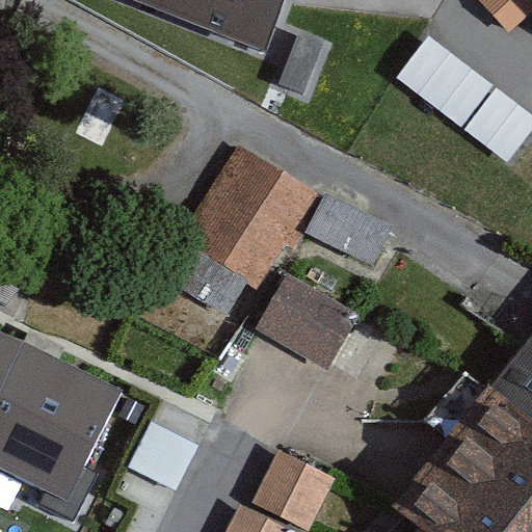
[(129,0),(266,53),(287,0),(129,0)]
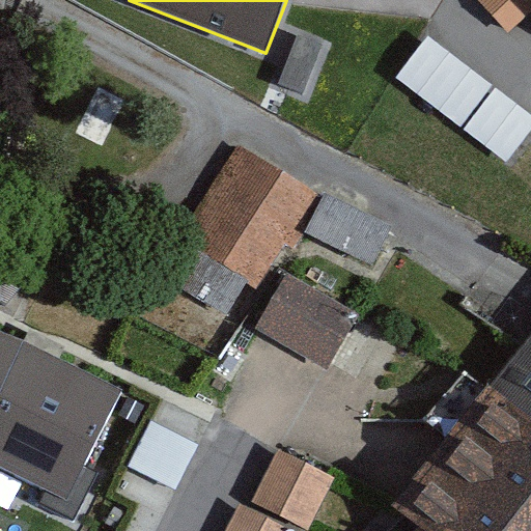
[(530,0),(479,0),(508,33),(530,14),(530,0)]
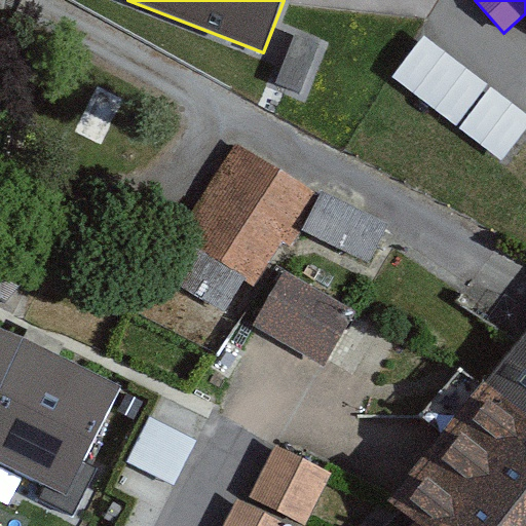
[(435,43),(425,35),(392,77),(455,125),(488,84),(479,77),(457,60),(435,43)]
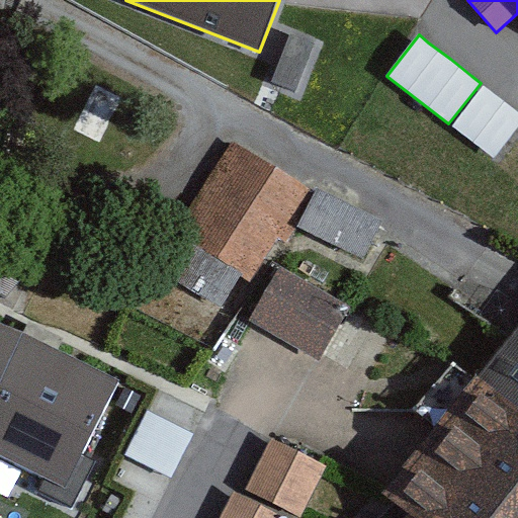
[(314,45),(289,35),(271,84),(294,92),(314,45)]
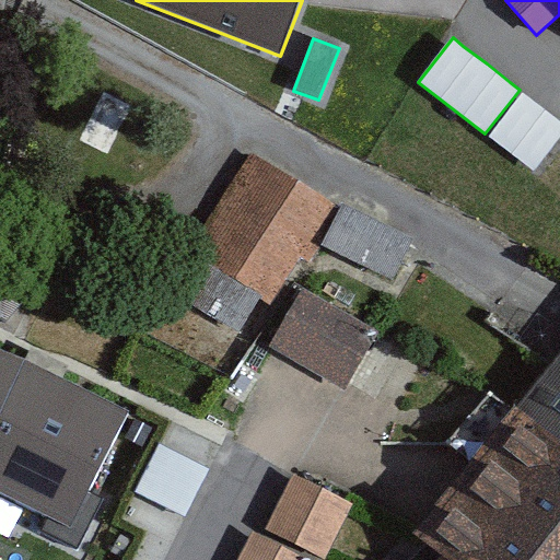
[(535,102),(523,92),(488,137),(534,173),(559,140),(559,121),(558,120),(535,102)]
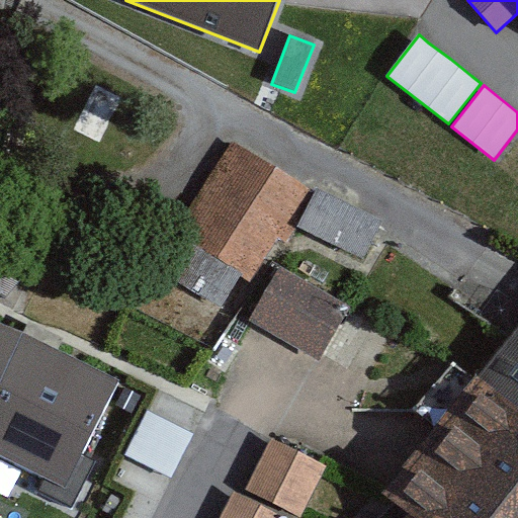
[(309,191),(232,142),(174,229),(185,236),(243,274),(251,279),(309,191)]
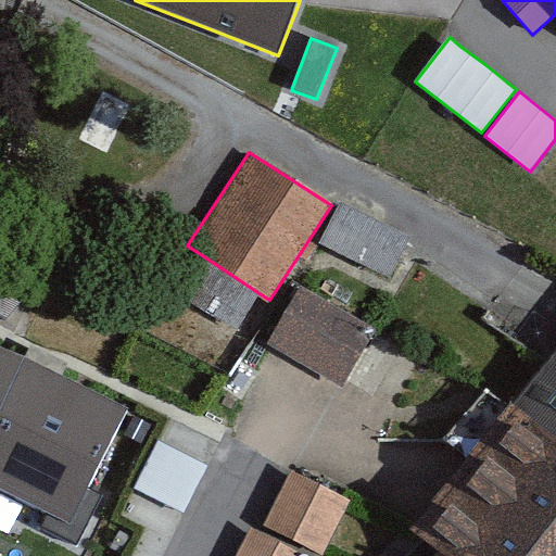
[(412,239),(342,204),(323,243),(392,278),(412,239)]
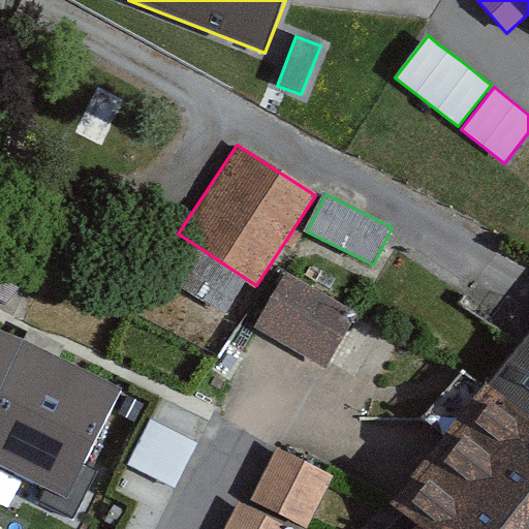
[(248,280),(189,241),(166,275),(225,313),(248,280)]
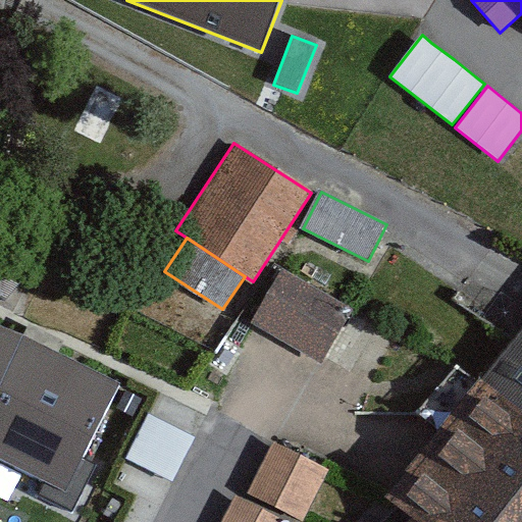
[(282,269),(251,323),(321,364),(352,310),(282,269)]
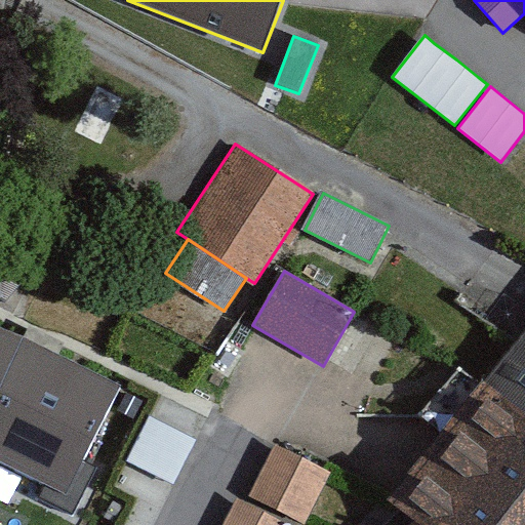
[(0,462),(66,495),(121,386),(23,337),(0,328),(0,462)]
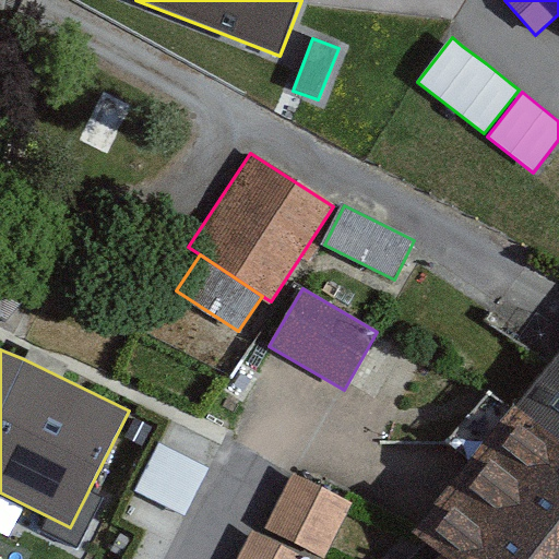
[(558,365),(522,416),(558,443),(558,365)]
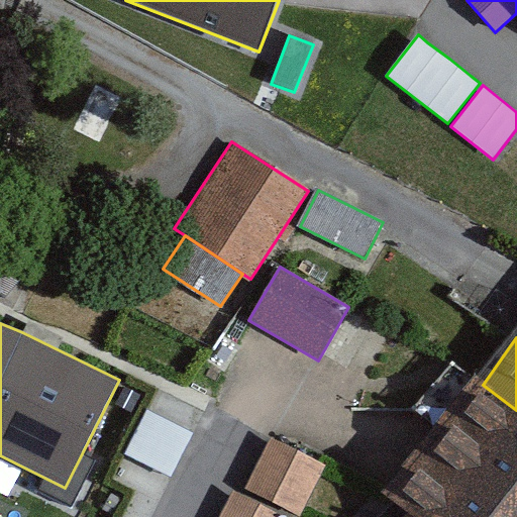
[(409,513),(413,516),(516,516),(516,410),(483,385),(477,378),(389,497),(409,513)]
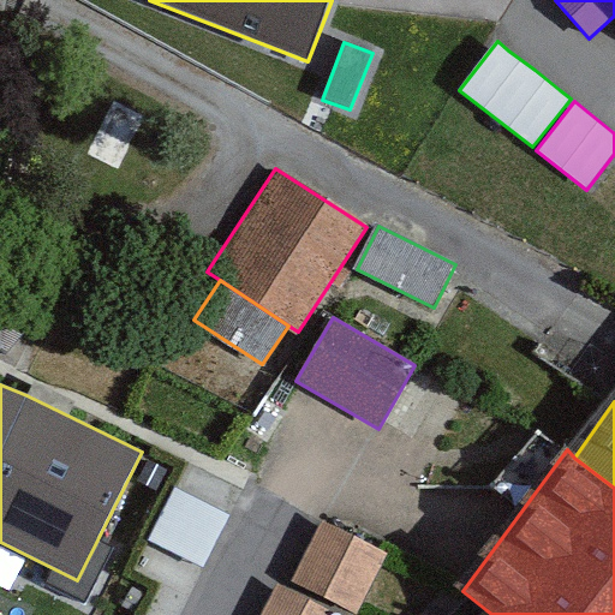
[(231,517),(175,489),(148,541),(203,569),(231,517)]
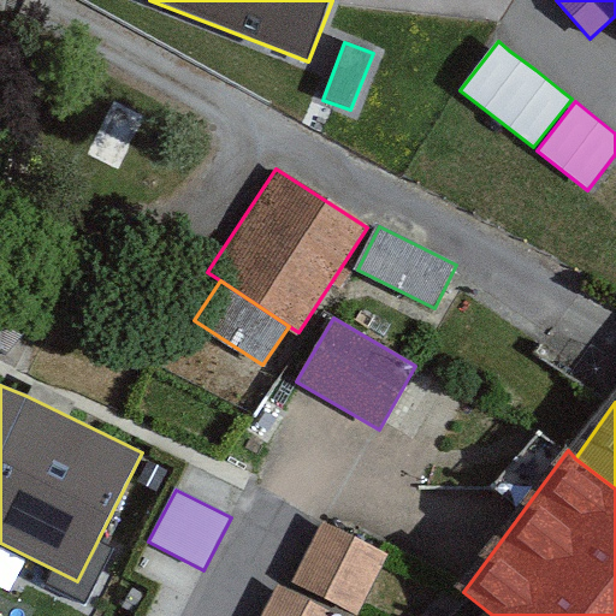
[(343,615),(345,611),(357,615),(359,615),(361,610),(389,555),(324,523),(291,591),(278,585),(261,615),(343,615)]
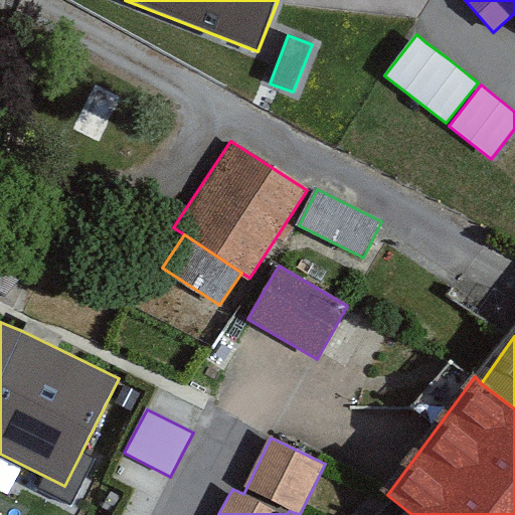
All buildings are outlined.
